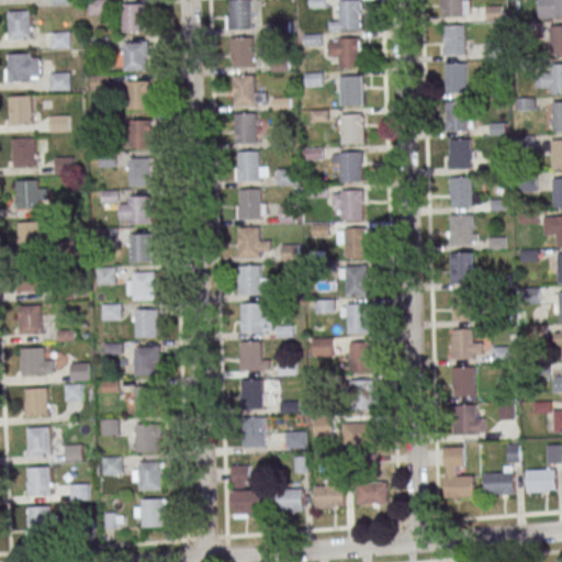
[(89,0),(108,0),(109,15),(90,17),(89,0)]
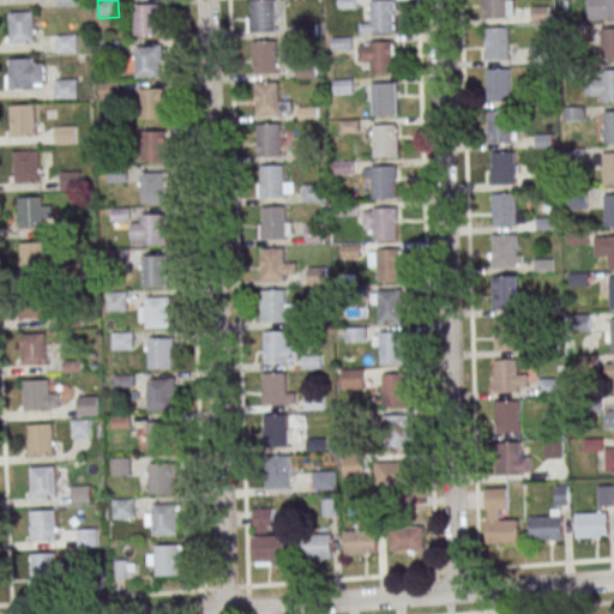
[(274,0),(275,31),(252,32),(251,0),(274,0)]
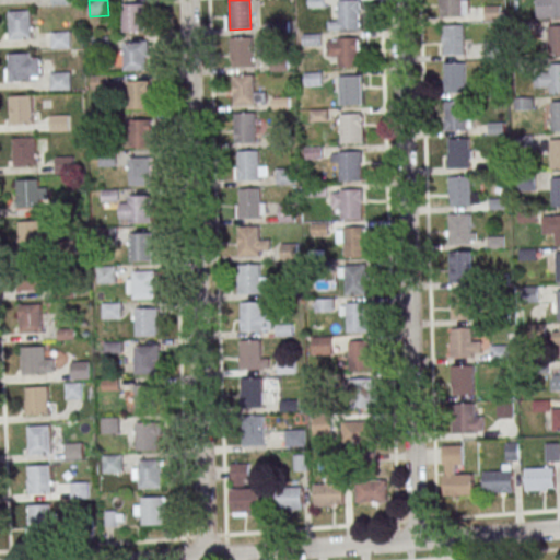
[(359,0),(360,30),(339,30),(338,0),(359,0)]
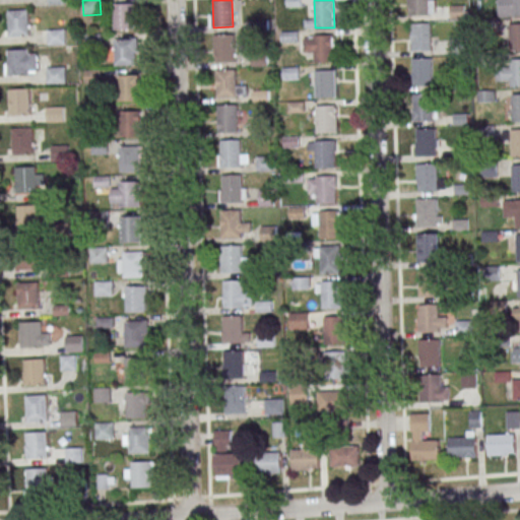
[(428,0),(429,16),(410,16),(409,0),(428,0)]
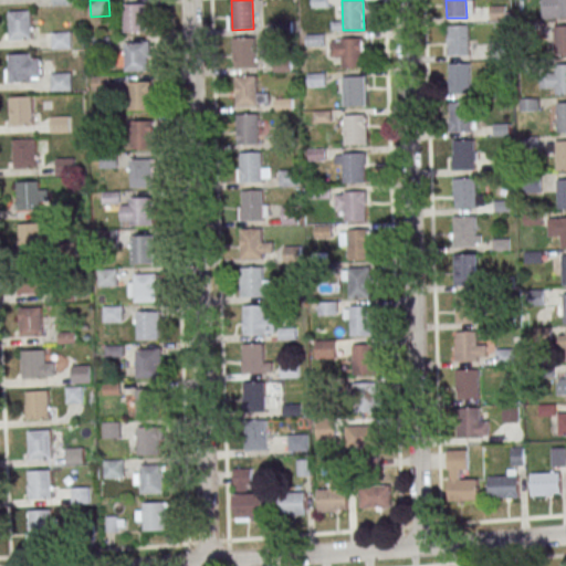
[(565,0),(565,18),(544,19),(543,0),(565,0)]
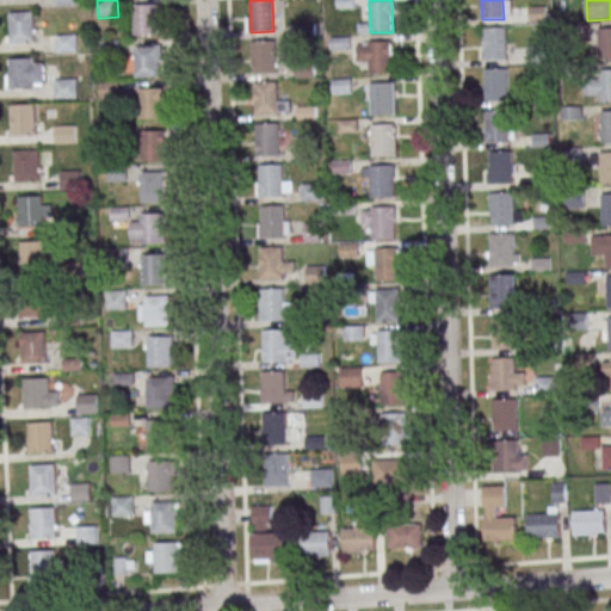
[(134,5),(158,5),(158,35),(134,36),(134,5)]
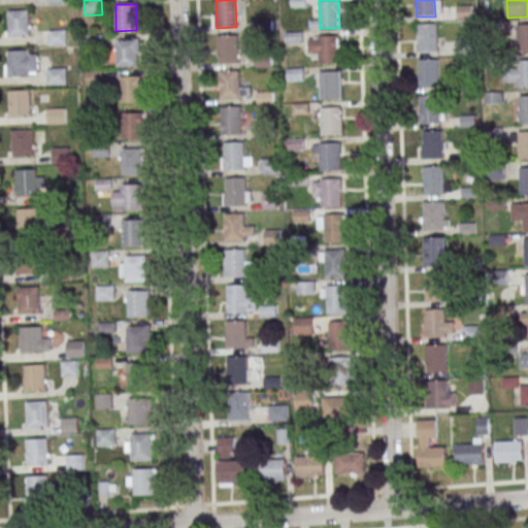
[(8,10),(29,9),(30,35),(9,37),(8,10)]
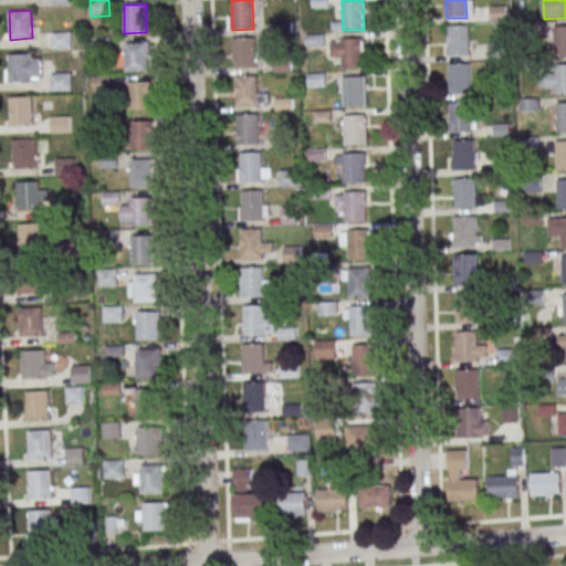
[(565,25),(565,55),(555,56),(554,27),(565,25)]
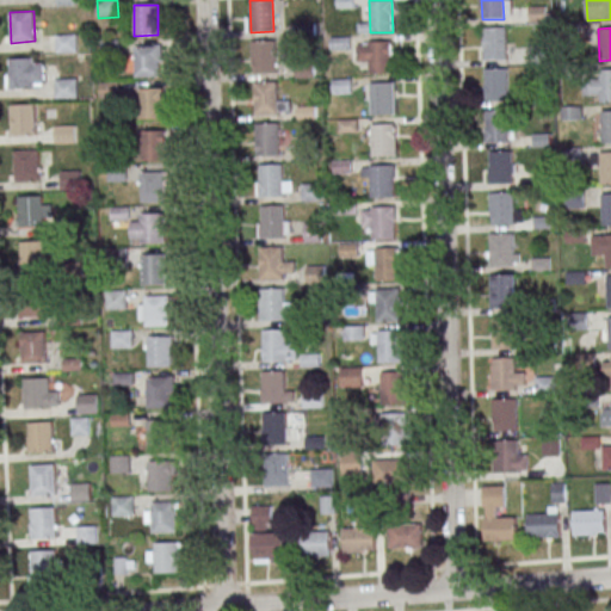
[(505,29),(506,61),(485,62),(483,29),(505,29)]
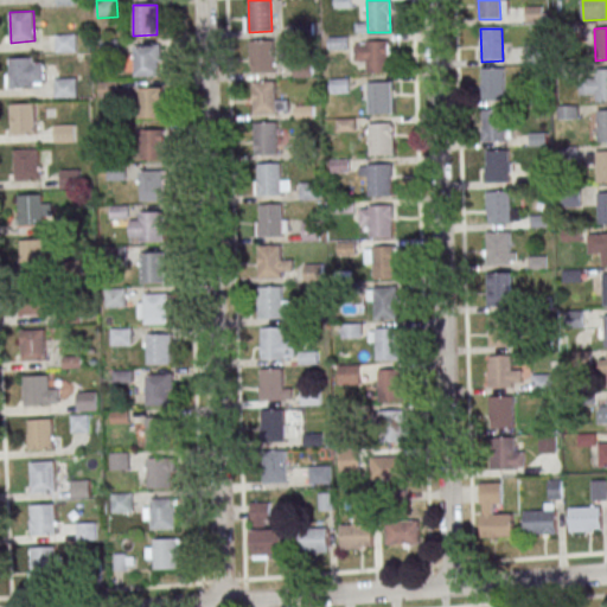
[(56,36),(76,34),(76,52),(56,53),(56,36)]
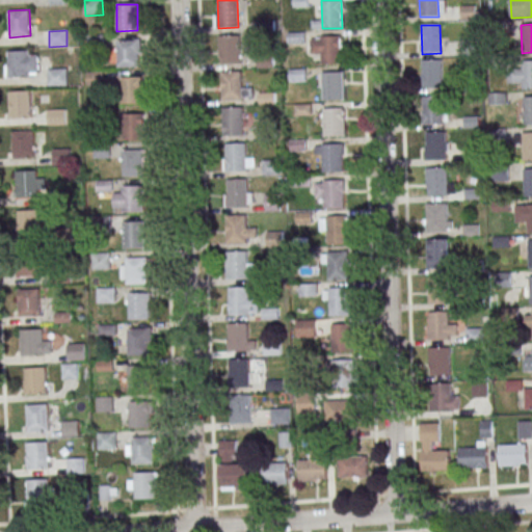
[(240,36),(240,64),(221,65),(220,36),(240,36)]
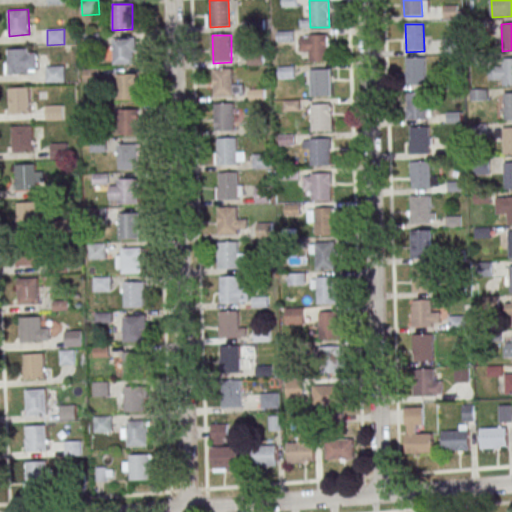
[(327,35),(328,62),(310,63),(309,51),(299,52),(299,38),(309,38),(309,35),(327,35)]
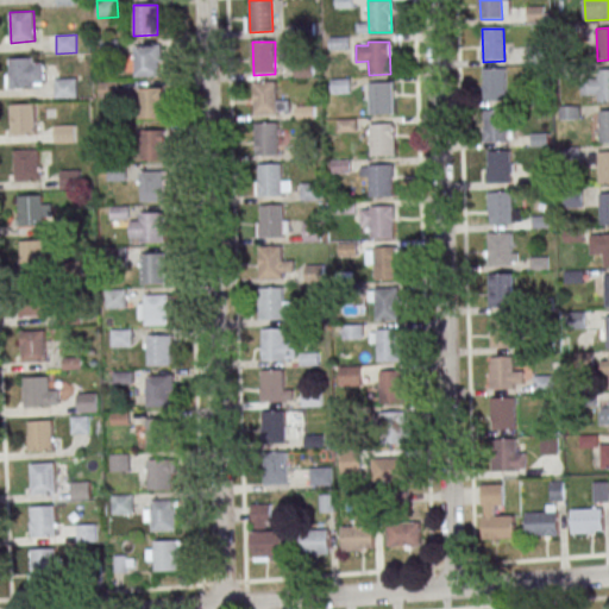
[(135,48),(157,46),(158,76),(135,77),(135,48)]
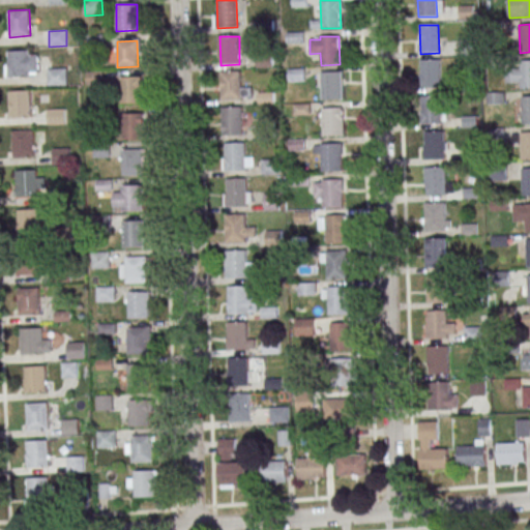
[(8,52),(29,50),(30,77),(9,78),(8,52)]
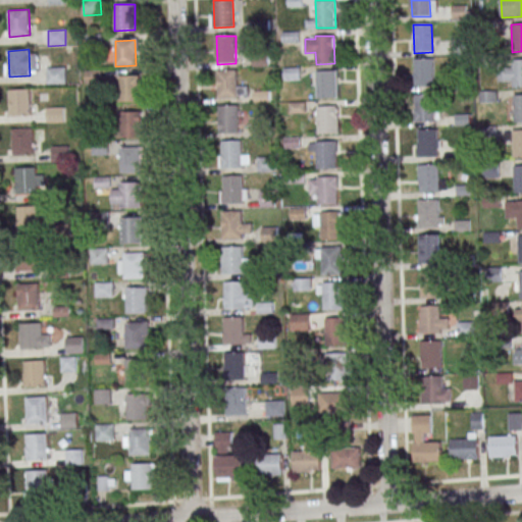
[(433,58),(434,86),(415,87),(414,59),(433,58)]
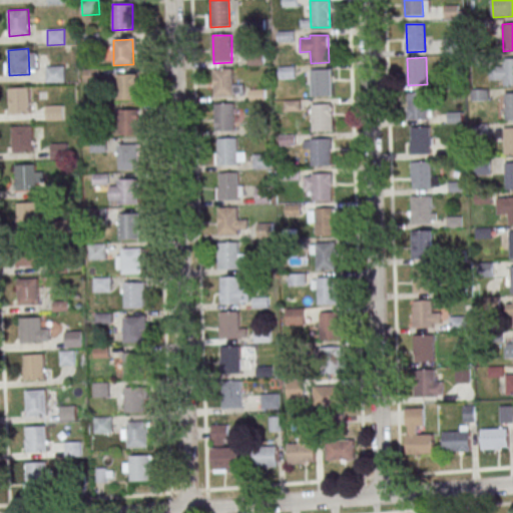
[(512,58),(512,86),(505,86),(504,59),(512,58)]
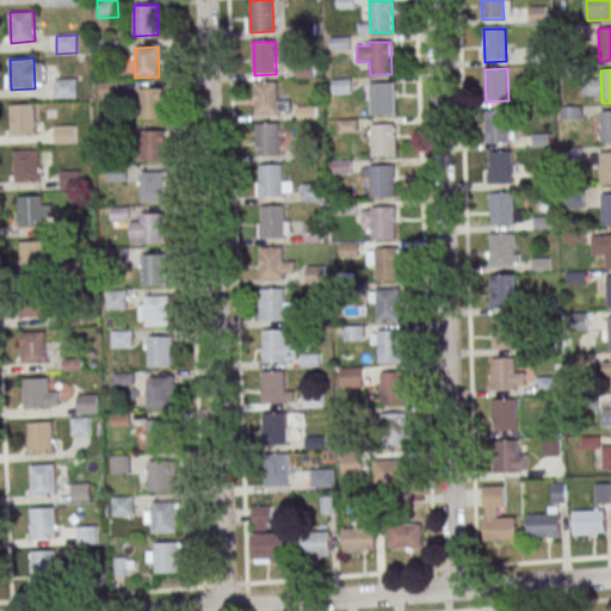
[(56,80),(76,80),(78,98),(56,99),(56,80)]
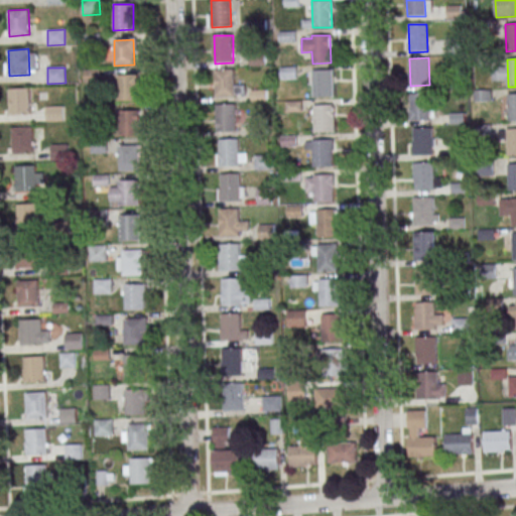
[(234,70),(235,97),(216,98),(215,70),(234,70)]
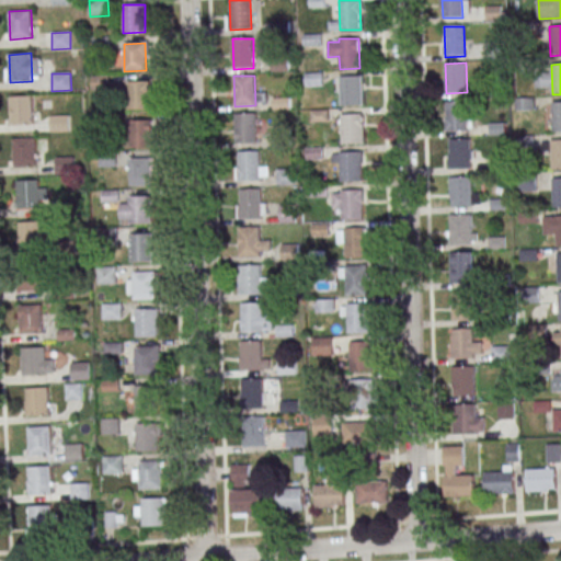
[(361,76),(362,106),(341,106),(340,77),(361,76)]
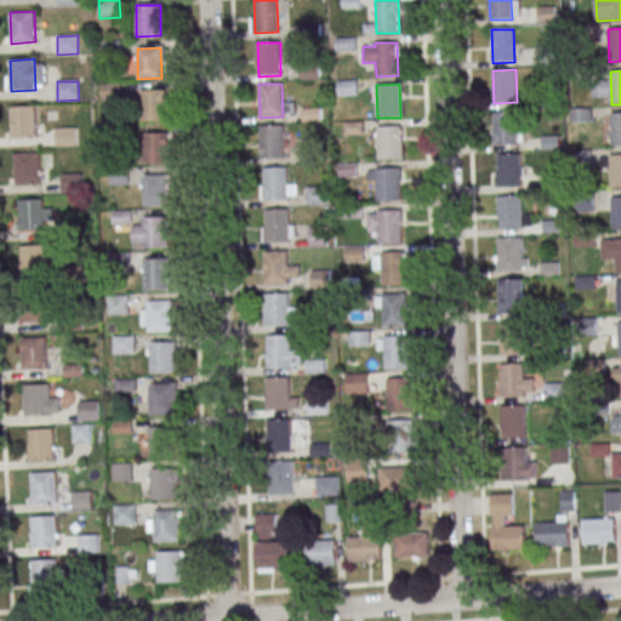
[(141,91),(164,91),(165,121),(141,121),(141,91)]
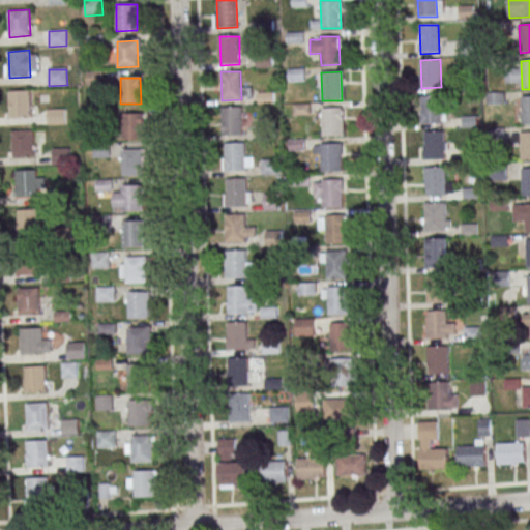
[(9,91),(29,90),(31,117),(10,118),(9,91)]
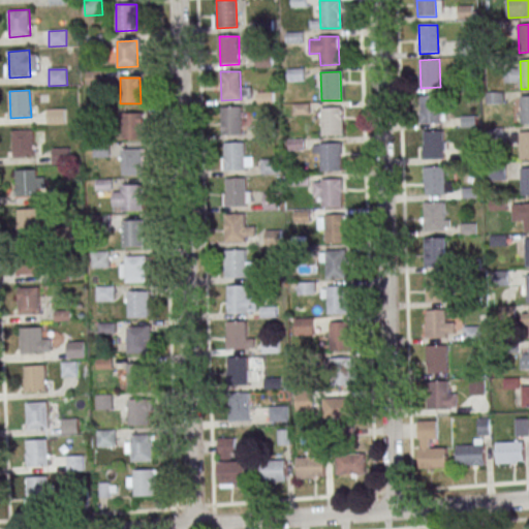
[(440,96),(441,124),(422,125),(421,96),(440,96)]
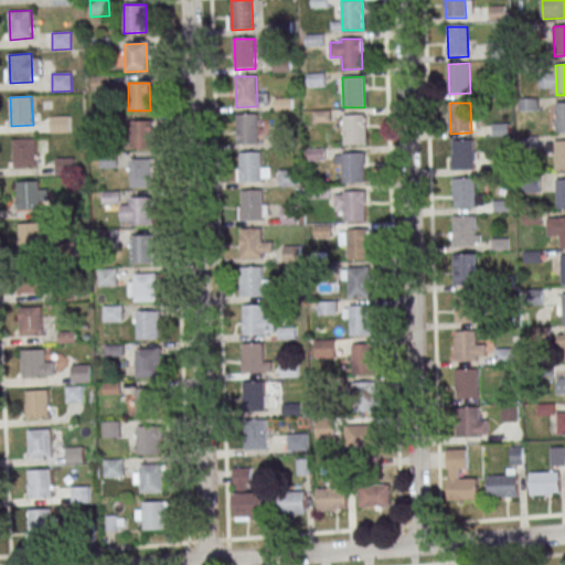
[(257,114),(258,144),(237,145),(236,115),(257,114)]
